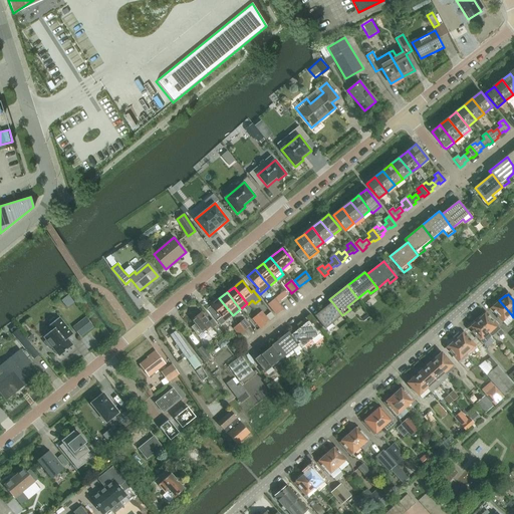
[(225,321),(233,315),(219,298),(211,305),(207,309),(217,320),(221,316),(225,321)]
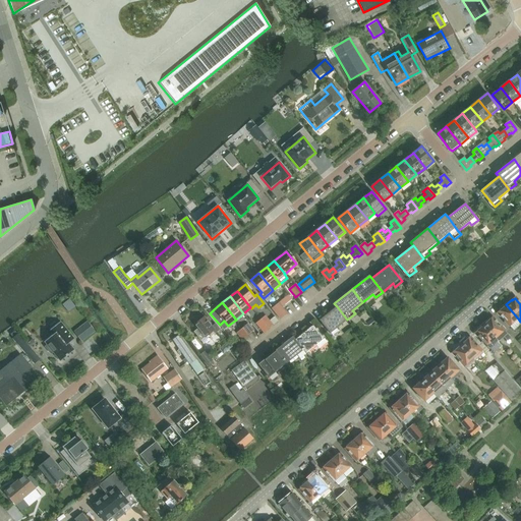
[(279,303),(272,308),(280,320),(287,314),(284,309),(279,303)]
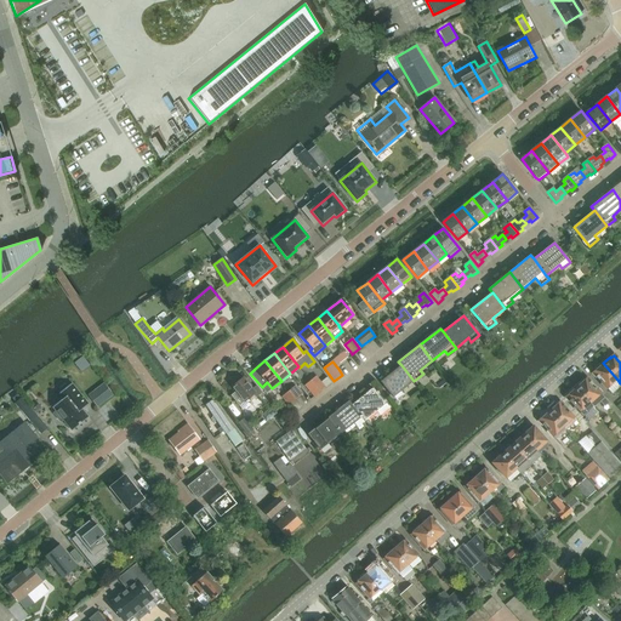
[(617,380),(603,363),(596,369),(597,371),(593,374),(607,389),(617,380)]
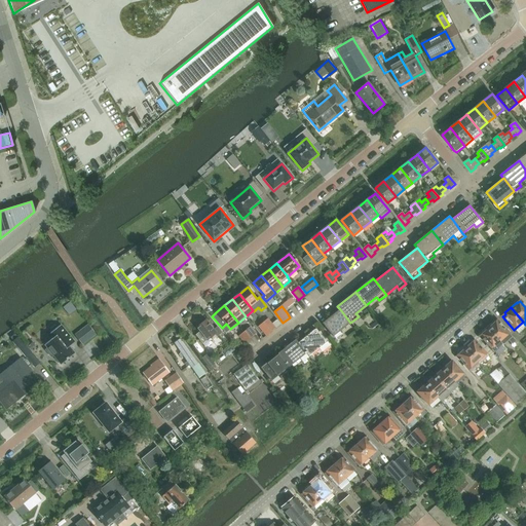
[(350,323),(340,309),(323,324),(336,340),(343,334),(340,331),(350,323)]
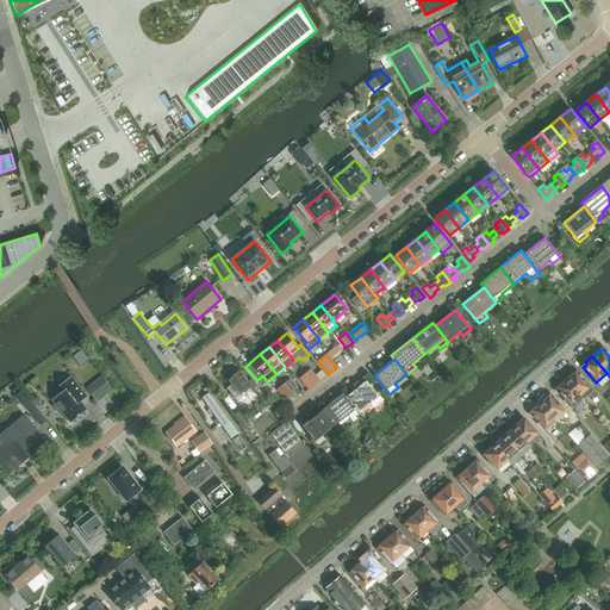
[(310,369),(305,374),(315,386),(319,381),(310,369)]
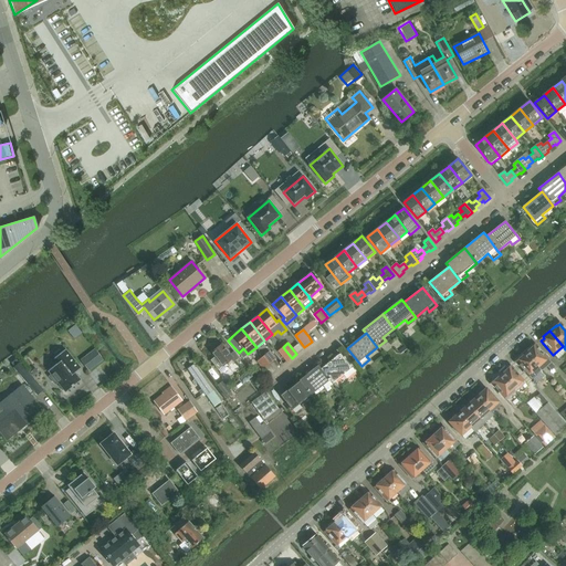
[(210,362),(218,370),(231,359),(234,363),(239,359),(234,353),(230,355),(222,345),(211,353),(216,357),(210,362)]
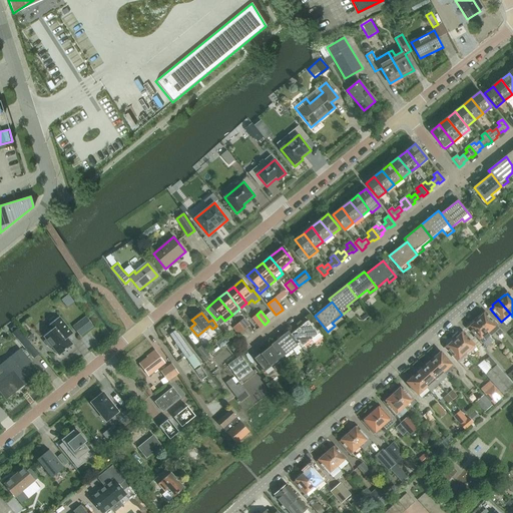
[(476,319),(490,336),(499,328),(485,313),(483,316),(481,314),(476,319)]
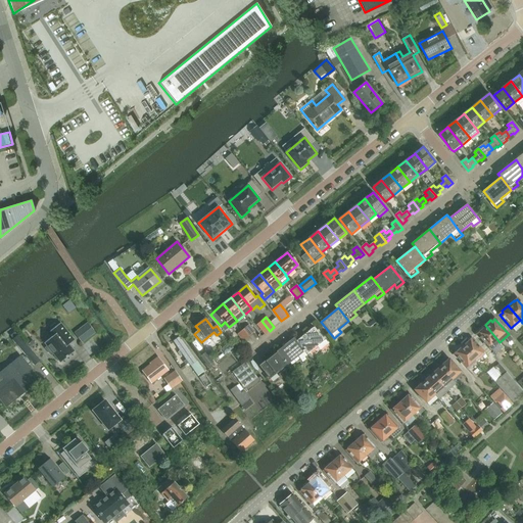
[(262,321),(256,325),(265,335),(270,331),(262,321)]
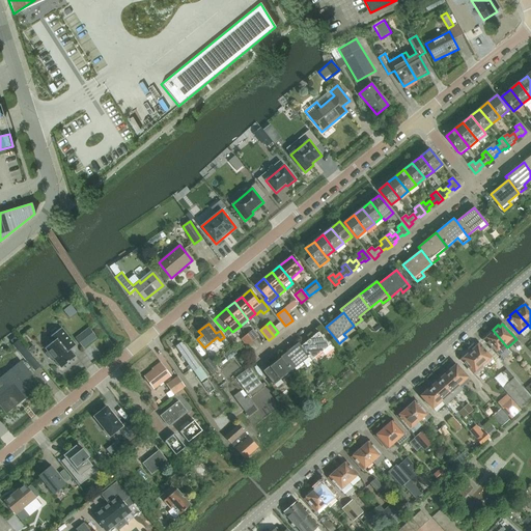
[(61,329),(51,337),(54,341),(46,348),(48,352),(46,354),(52,361),(54,359),(61,368),(76,358),(71,351),(72,350),(70,347),(74,344),(76,346),(61,329)]
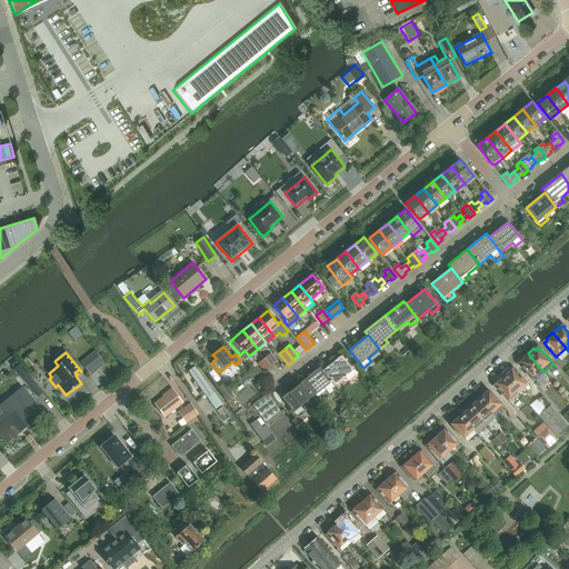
[(265,358),(271,367),(278,361),(271,353),(265,358)]
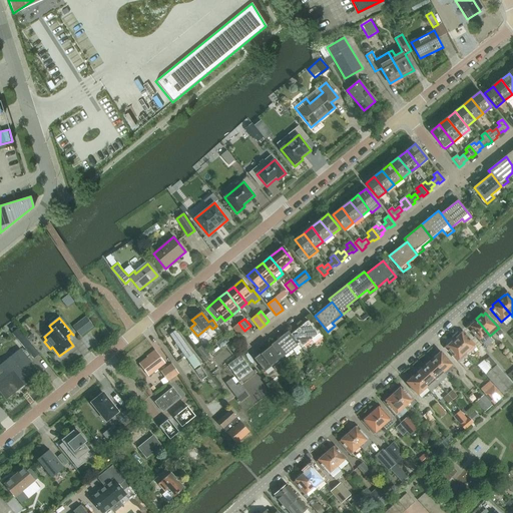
[(490,336),(476,319),(469,325),(471,326),(468,329),(481,344),(490,336)]
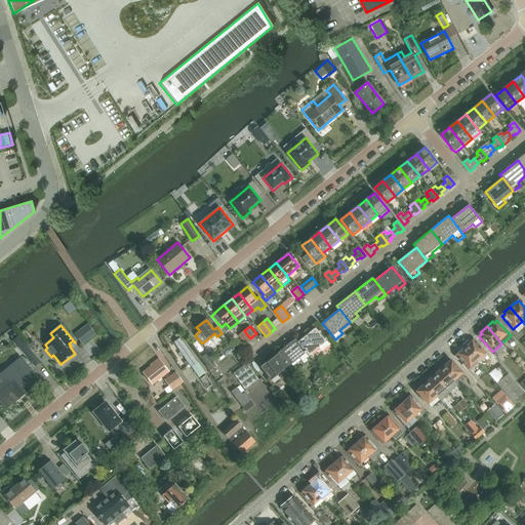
[(78,337),(83,345),(95,334),(90,327),(78,337)]
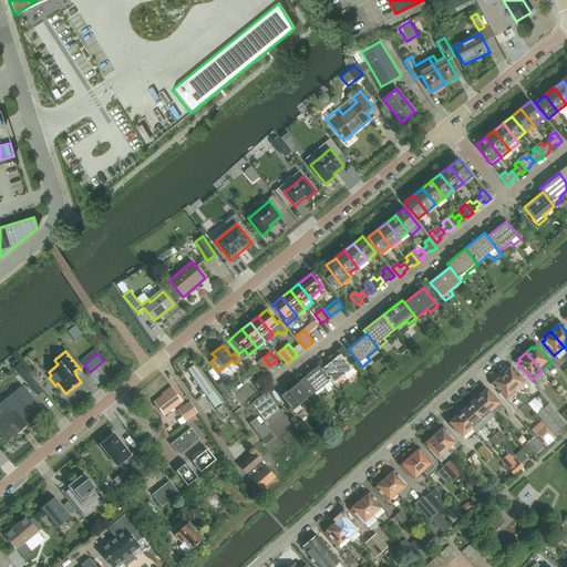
[(321,370),(332,384),(344,374),(347,378),(354,372),(340,354),(321,370)]
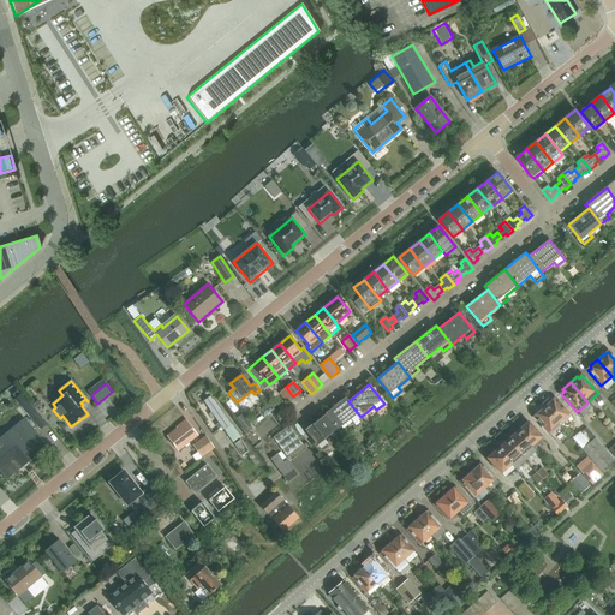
[(293,396),(286,387),(279,394),(286,402),(293,396)]
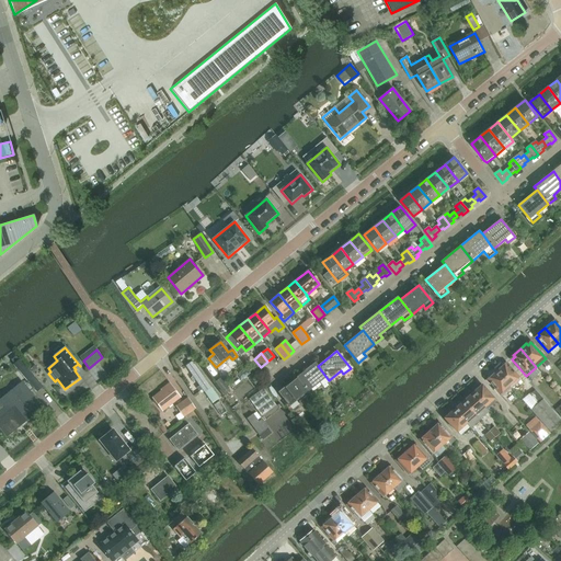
[(21,359),(13,365),(31,386),(37,380),(21,359)]
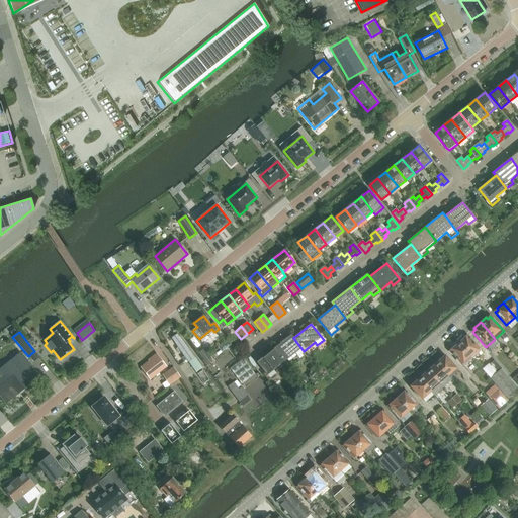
[(173,339),(179,347),(176,349),(178,353),(181,351),(185,357),(183,359),(185,362),(187,360),(196,372),(202,368),(178,335),(173,339)]
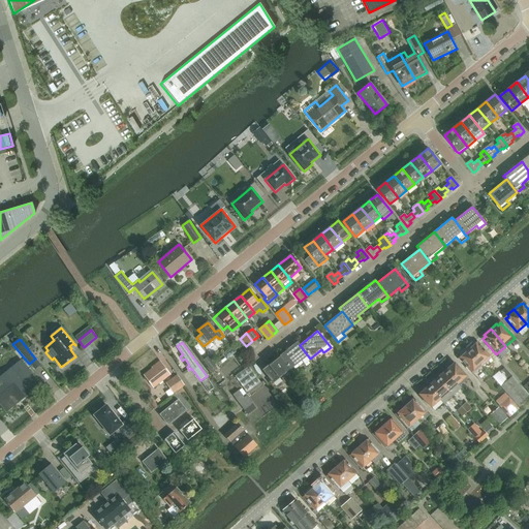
[(298,342),(280,356),(290,369),(301,361),(304,364),(310,359),(300,345),(298,342)]
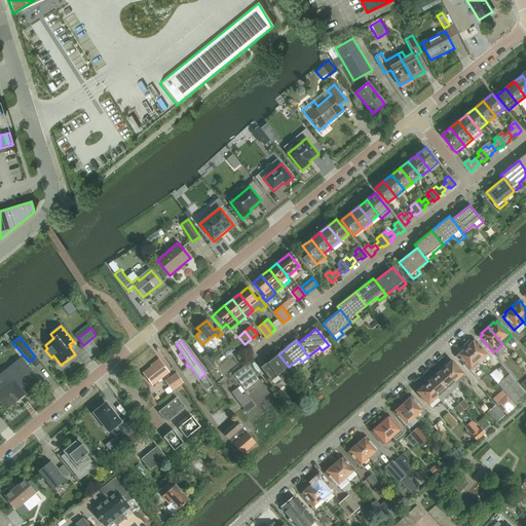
[(464,347),(480,364),(488,357),(475,341),(472,343),(471,341),(464,347)]
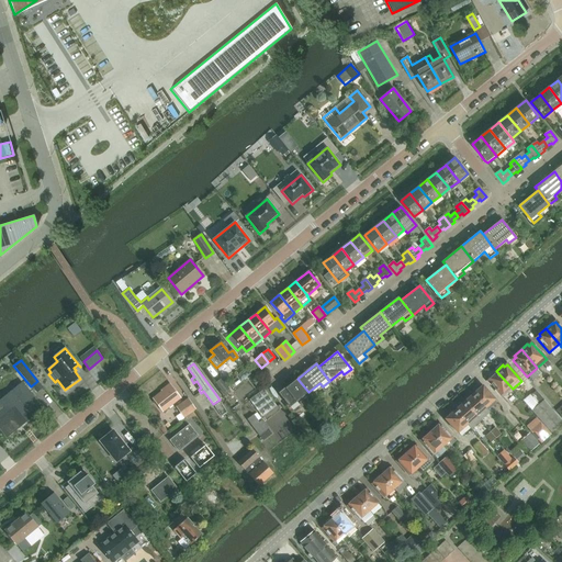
[(513,389),(496,371),(489,377),(491,379),(489,381),(503,397),(513,389)]
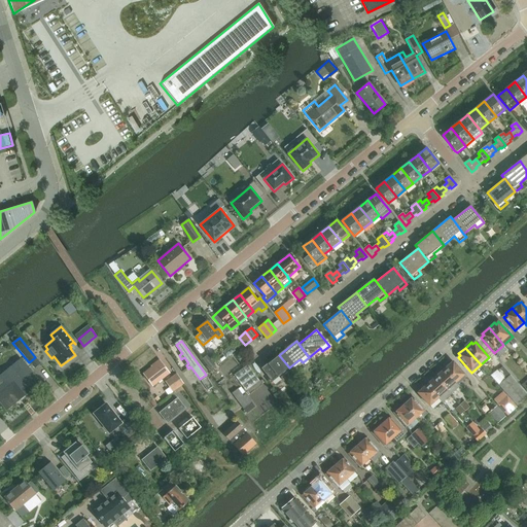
[(289,367),(279,355),(260,369),(270,380),(269,381),(273,387),(274,385),(281,380),(278,377),(289,367)]
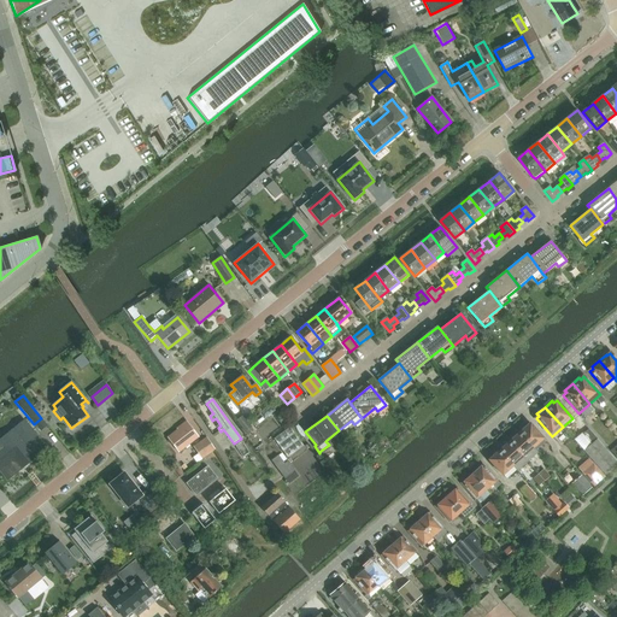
[(236,422),(246,433),(248,435),(254,432),(252,428),(242,417),(236,422)]
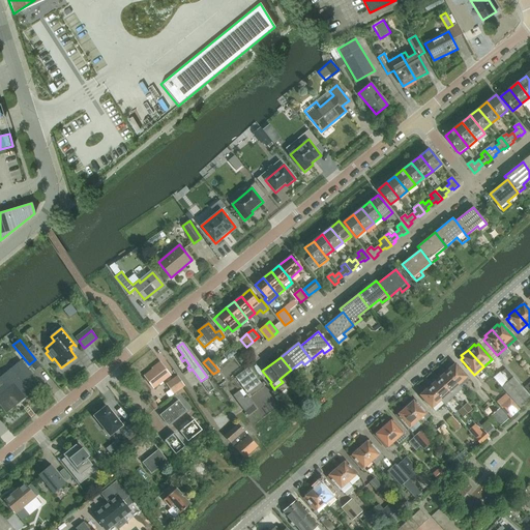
[(0,378),(0,404),(6,413),(31,393),(29,391),(39,384),(21,361),(0,378)]
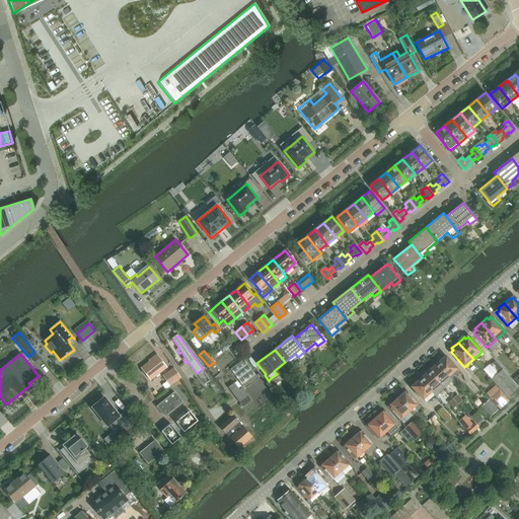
[(157,355),(150,360),(149,361),(149,362),(141,369),(151,381),(167,368),(157,355)]
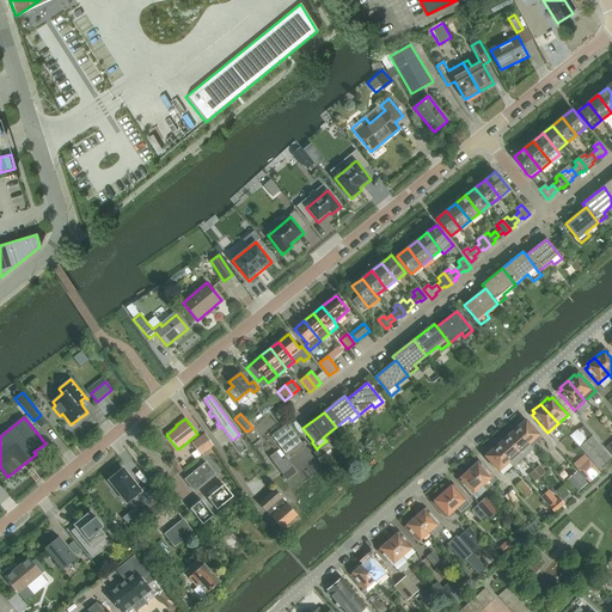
[(516,429),(532,447),(542,439),(539,435),(526,420),(521,424),(519,424),(516,427),(516,429)]
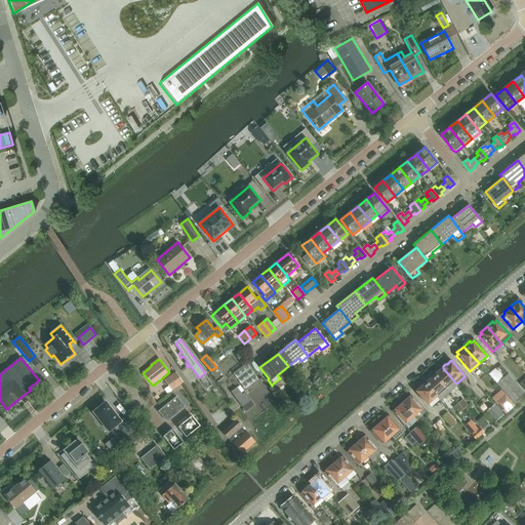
[(489,375),(497,384),(508,374),(500,366),(496,369),(489,375)]
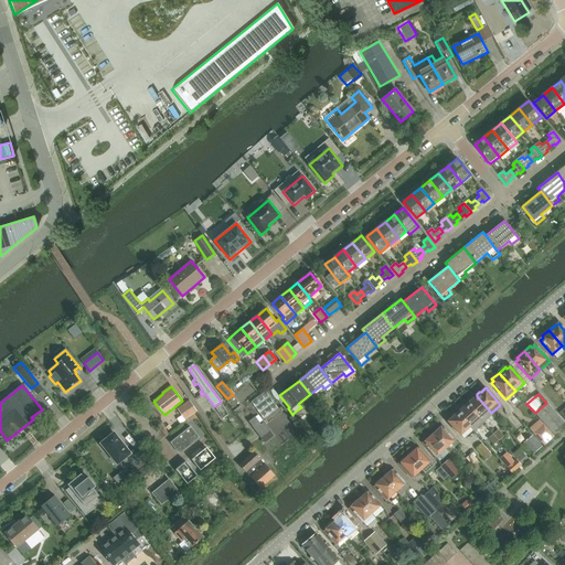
[(467,404),(483,423),(492,415),(491,413),(477,396),(472,400),(469,400),(467,402),(467,404)]
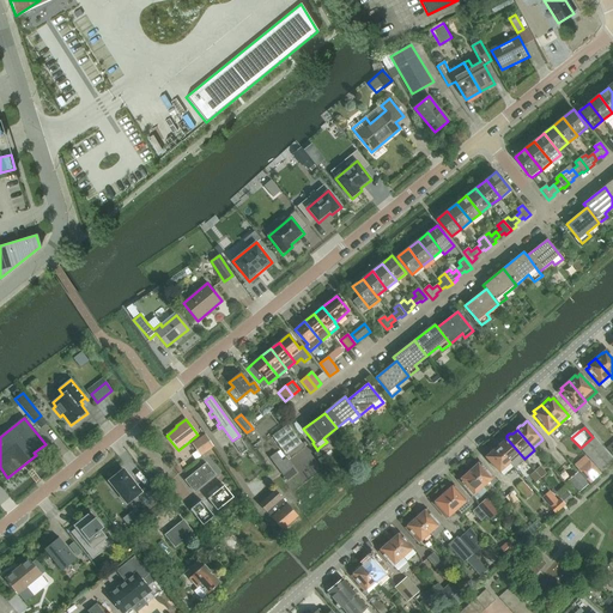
[(193,444),(198,450),(192,455),(195,461),(201,456),(214,448),(205,436),(193,444)]
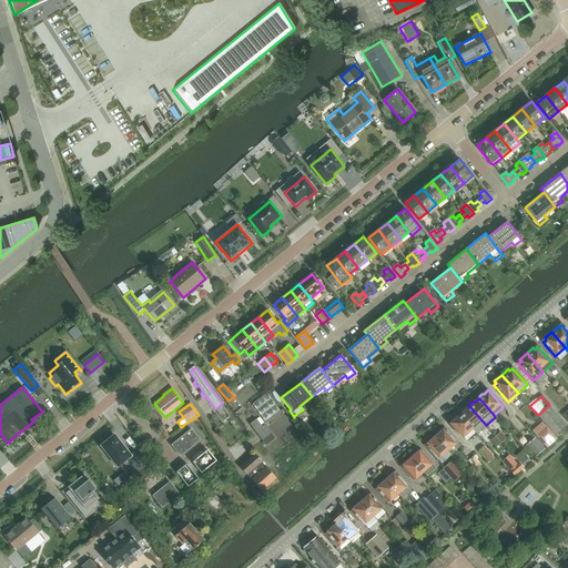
[(567,425),(549,405),(538,415),(545,424),(558,437),(567,428),(567,425)]
